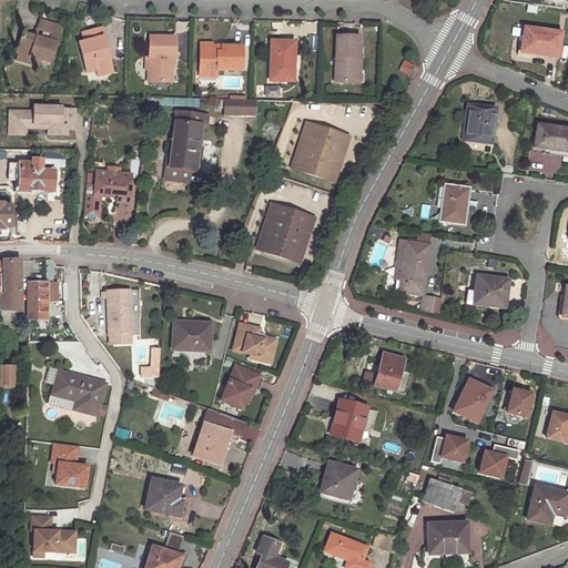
[(19,53),(40,60),(48,62),(60,27),(39,20),(37,30),(40,31),(38,38),(37,42),(32,41),(33,37),(22,33),(16,52),(19,53)]
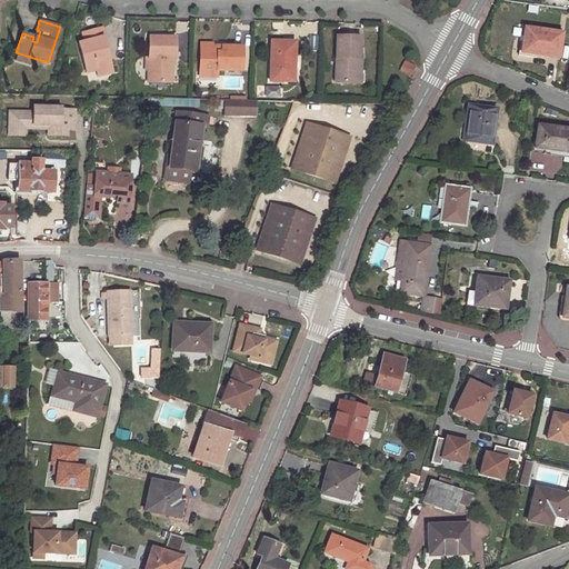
[(522,51),(535,53),(558,57),(561,32),(526,28),(523,42),(522,51)]
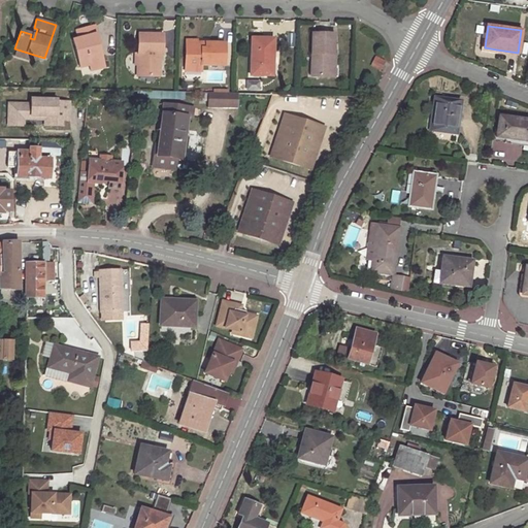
[(96,62),(101,61),(95,34),(94,34),(92,27),(78,30),(80,37),(72,39),(79,67),(88,64),(89,64),(91,65),(95,64),(96,62)]
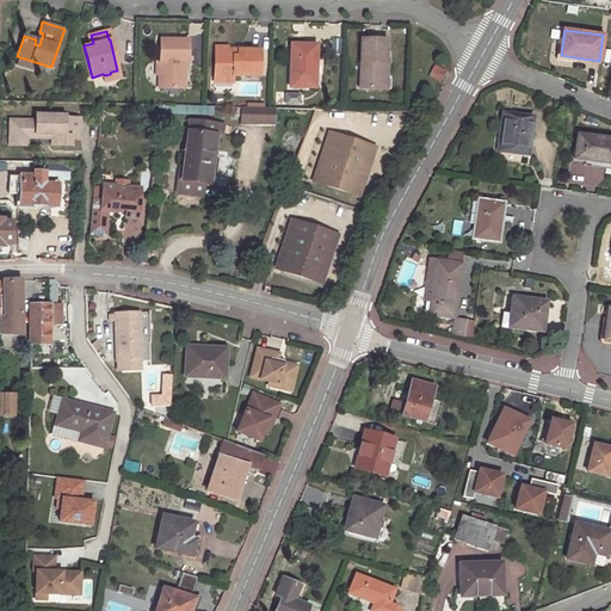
[(162,62),(162,87),(184,88),(185,63),(187,63),(187,39),(160,38),(160,62),(162,62)]
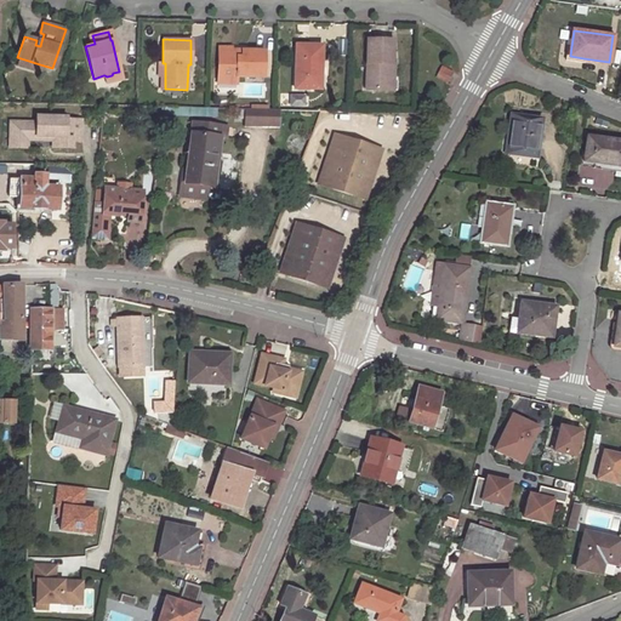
[(389,63),(392,63),(392,39),(366,39),(366,89),(389,90),(389,63)]
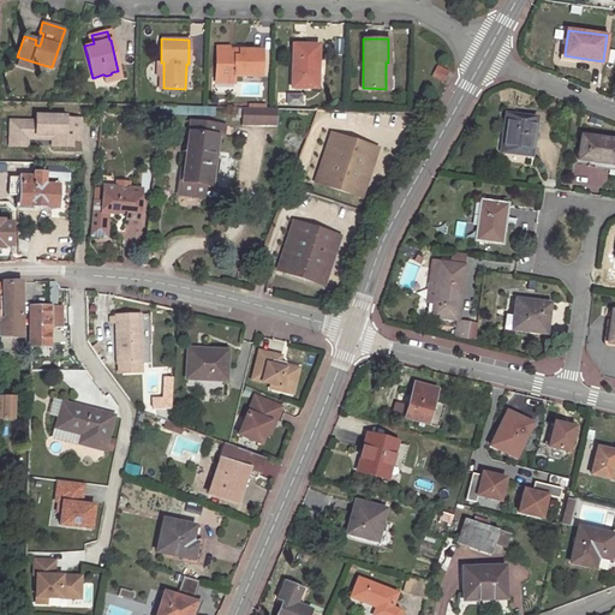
[(315,65),(317,65),(318,45),(292,45),(292,87),(315,88),(315,65)]
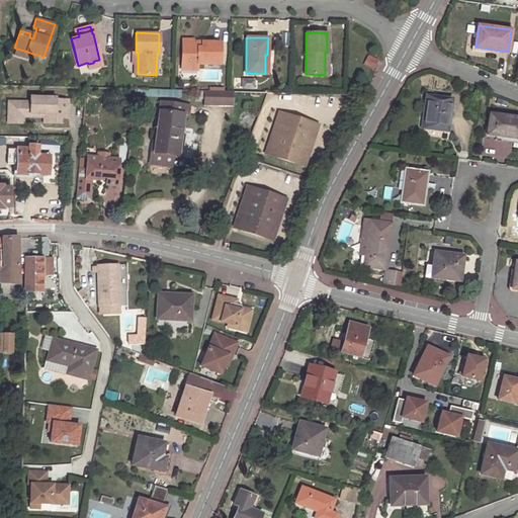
[(486,53),(487,49),(476,47),(477,38),(472,37),(470,51),(486,53)]
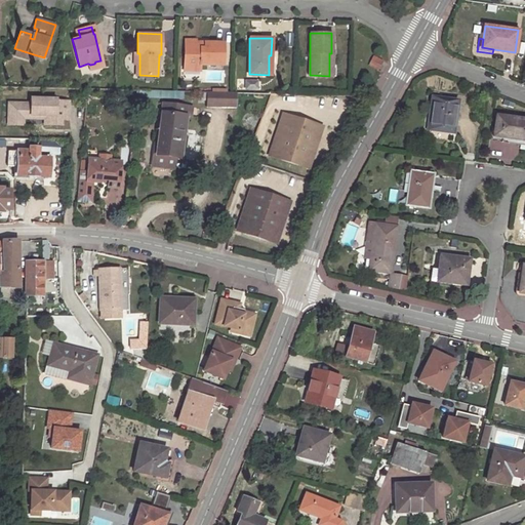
[(195,45),(195,41),(195,39),(185,39),(184,64),(200,65),(223,65),(224,42),(205,42),(205,45),(195,45)]
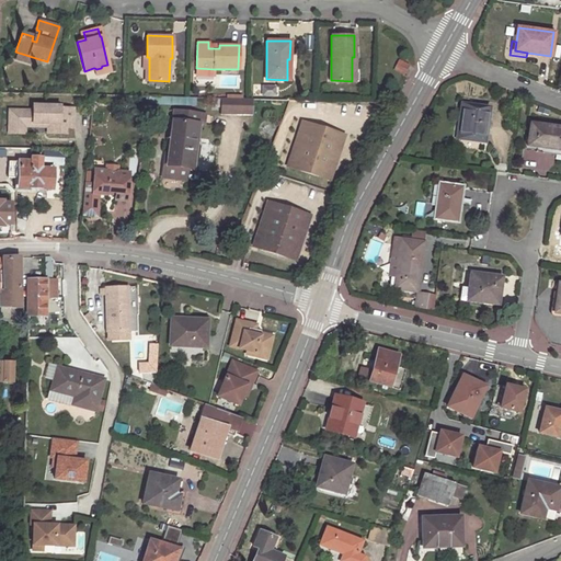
[(37,66),(39,59),(19,53),(16,59),(37,66)]
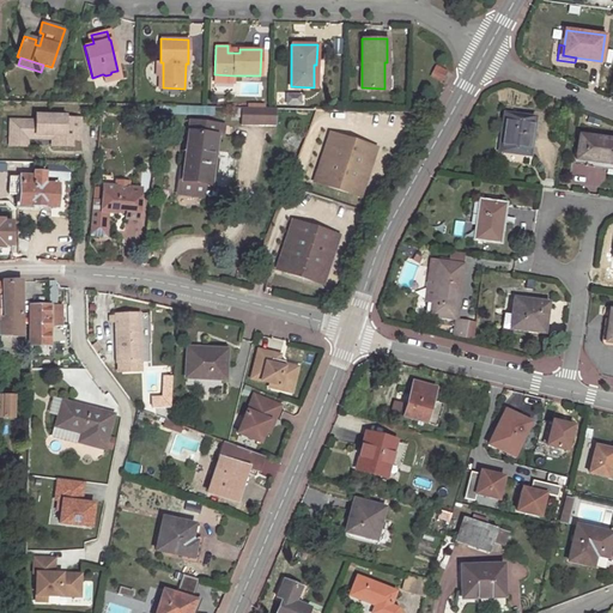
[(447,72),(437,66),(431,76),(441,80),(447,72)]
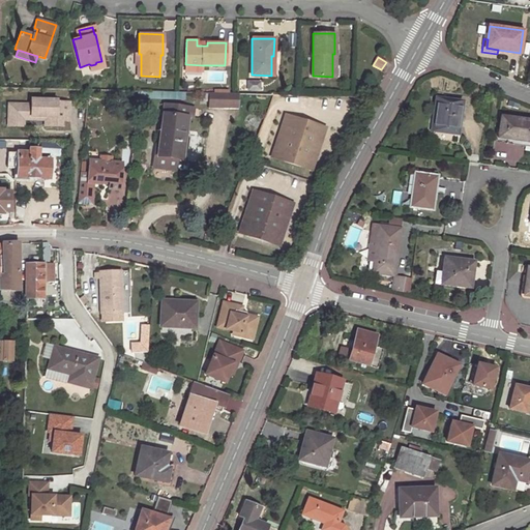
[(104,67),(101,61),(96,62),(95,64),(91,65),(89,64),(88,64),(90,71),(104,67)]
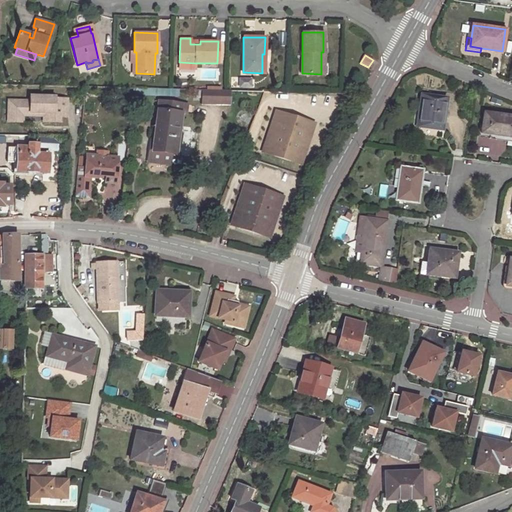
[(227,91),(202,90),(201,103),(228,104),(229,104),(229,90),(227,91)]
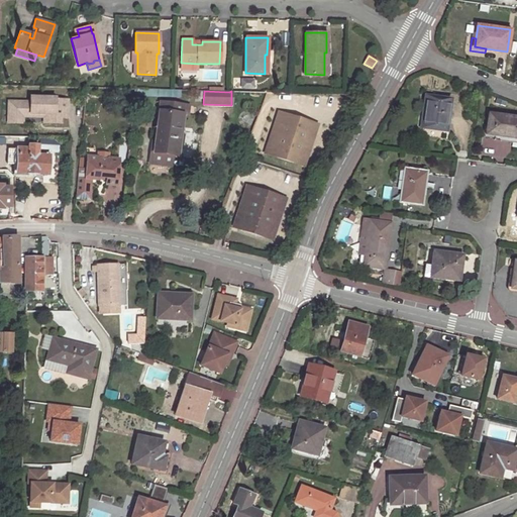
[(67,117),(68,99),(55,99),(55,97),(30,96),(29,101),(8,101),(8,122),(19,122),(19,113),(43,113),(43,116),(43,122),(60,122),(60,117),(67,117)]
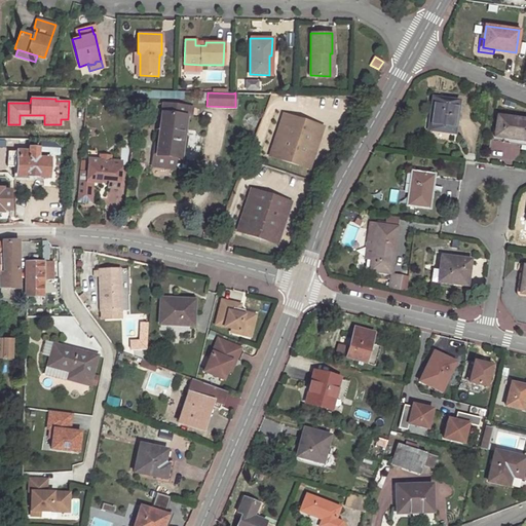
[(457,102),(433,98),(428,129),(454,133),(457,102)]
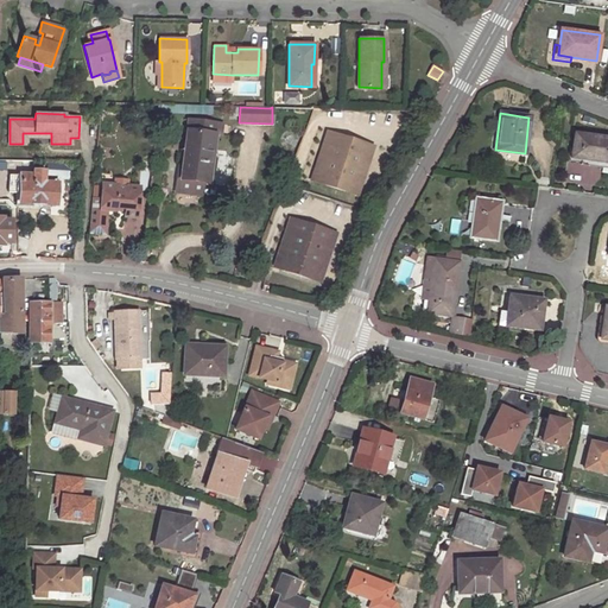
[(215,137),(216,124),(189,120),(181,178),(202,182),(204,182),(207,166),(203,165),(204,156),(211,157),(215,137)]
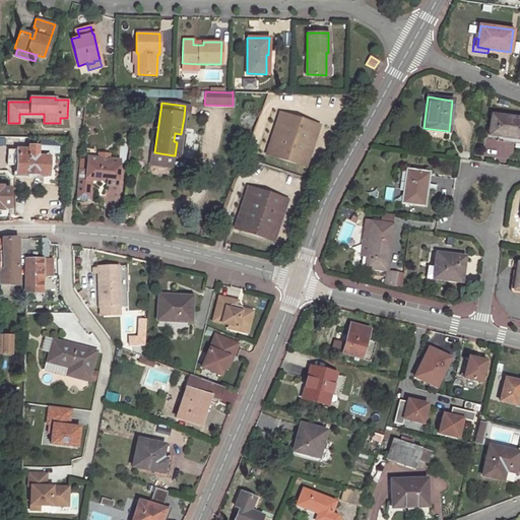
[(19,114),(19,123),(22,123),(22,116),(44,117),(44,114),(19,114)]
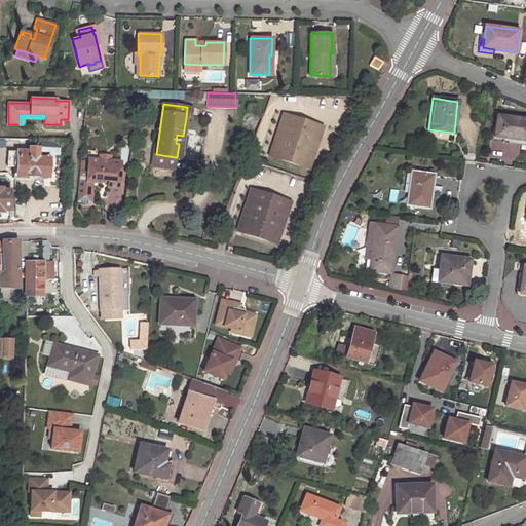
[(318,126),(287,116),(284,126),(280,137),(276,147),(273,157),(304,167),(308,157),(311,147),(314,137),(318,126)]
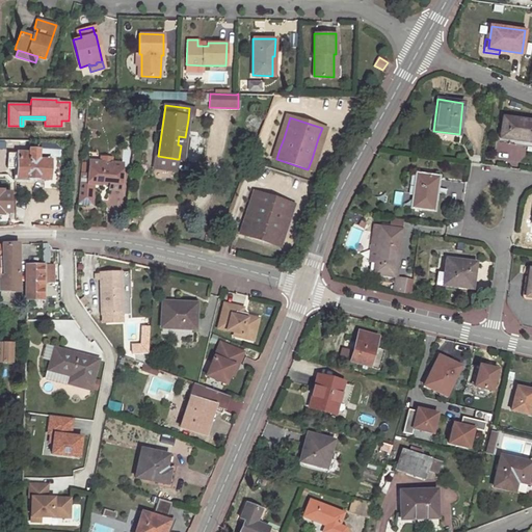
[(510,138),(531,141),(531,121),(503,117),(501,136),(510,138)]
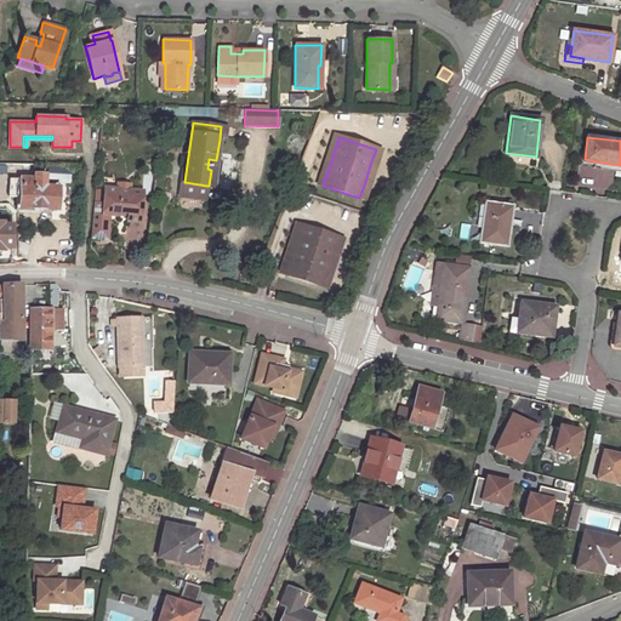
[(218,160),(216,160),(209,159),(208,169),(211,170),(209,186),(215,187),(218,160)]
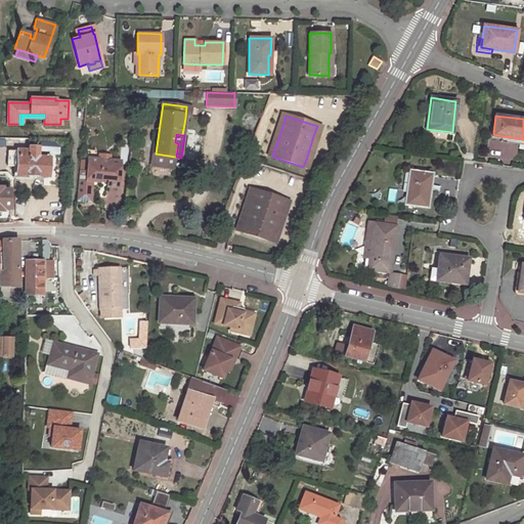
[(47,177),(48,158),(37,157),(38,147),(28,147),(28,150),(17,149),(17,151),(8,150),(7,166),(16,166),(15,176),(47,177)]
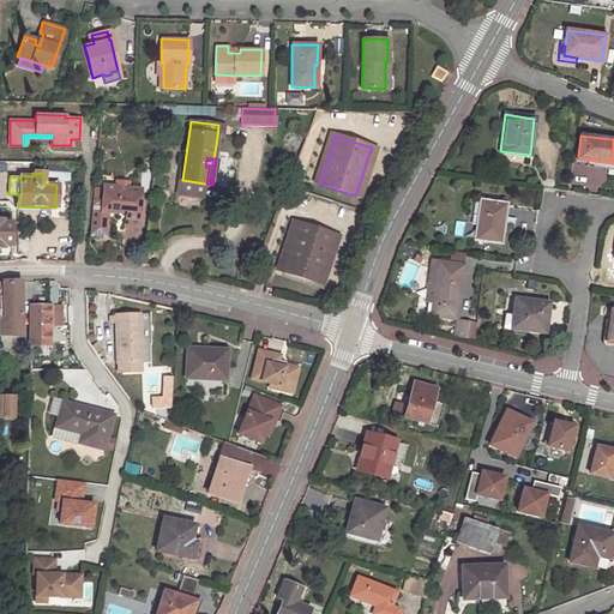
[(204,184),(182,180),(180,193),(203,197),(204,184)]
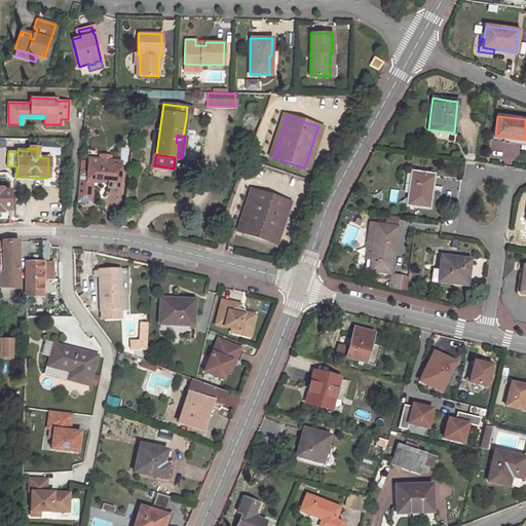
[(86,172),(86,174),(92,174),(92,181),(102,182),(105,179),(108,179),(107,186),(118,187),(120,161),(109,160),(109,162),(99,161),(99,159),(87,158),(86,172)]
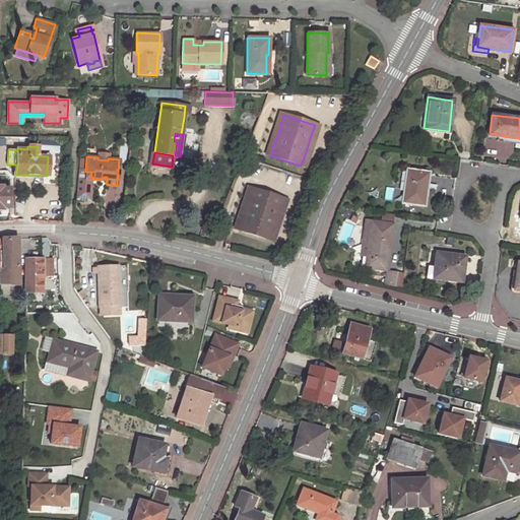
[(85,172),(85,170),(78,169),(75,198),(89,199),(91,179),(91,172),(85,172)]
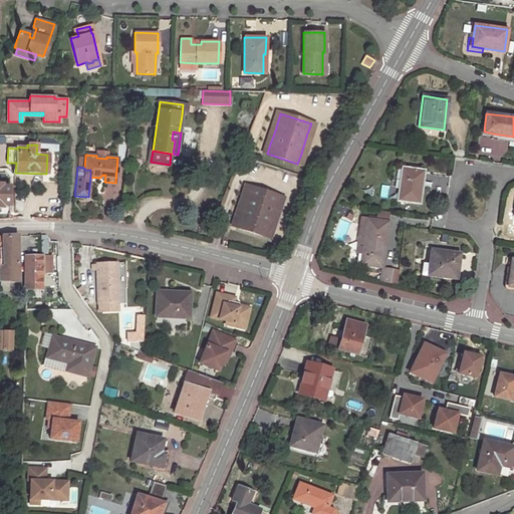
[(422,172),(405,169),(404,178),(401,178),(398,201),(419,204),(422,172)]
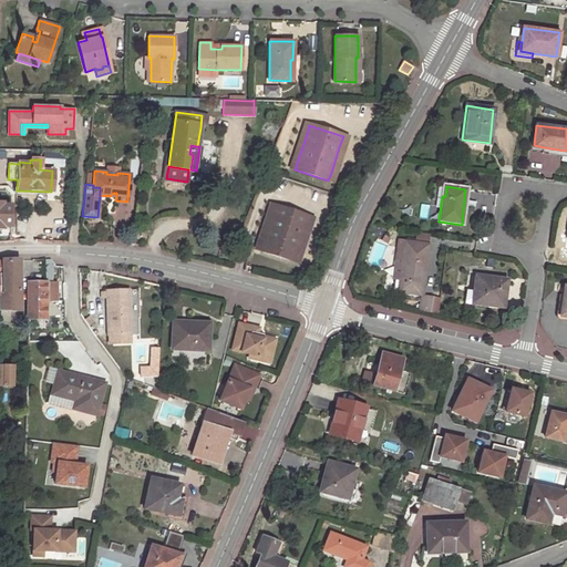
[(0,229),(2,229),(2,227),(10,227),(11,206),(2,205),(2,203),(0,203),(0,229)]
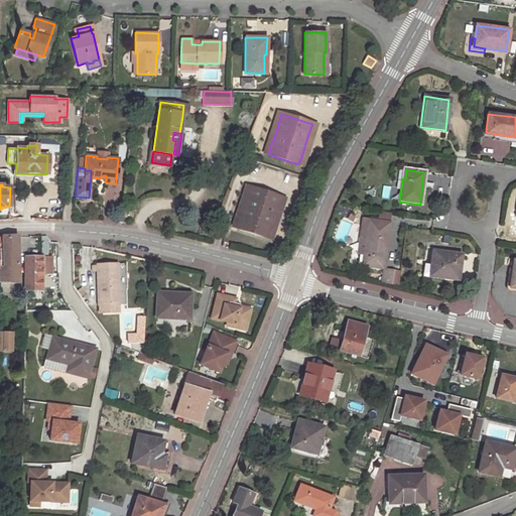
[(279,197),(250,186),(246,197),(243,207),(239,217),(236,227),(265,237),(269,228),(272,217),(276,207),(279,197)]
